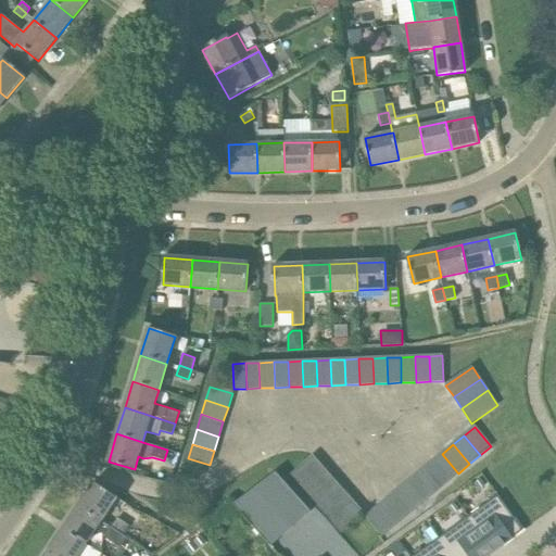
[(432,463),(449,482),(458,474),(442,454),(432,463)]
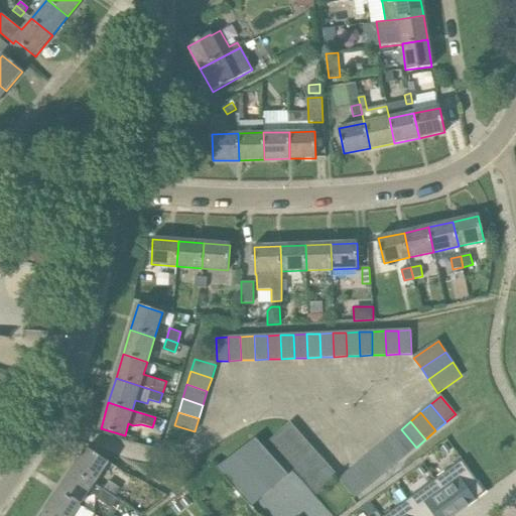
[(278,453),(299,434),(289,424),(269,441),(278,453)]
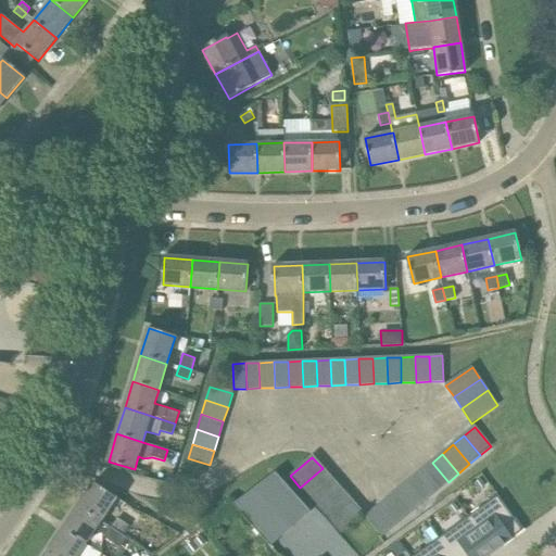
[(421,471),(438,491),(449,482),(432,463),(421,471)]
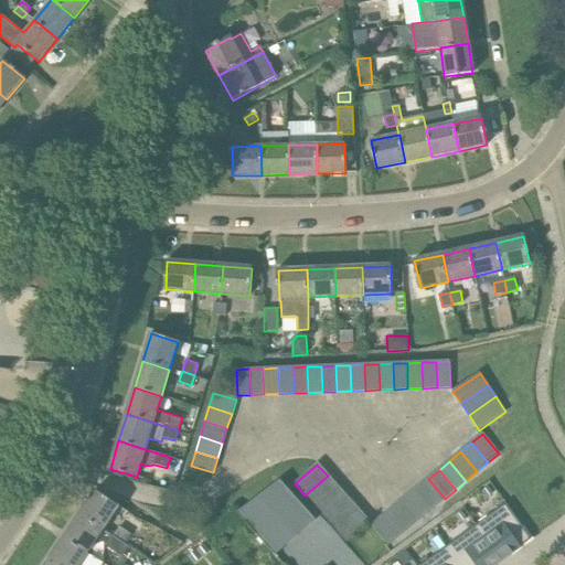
[(338,488),(328,476),(305,496),(316,508),(338,488)]
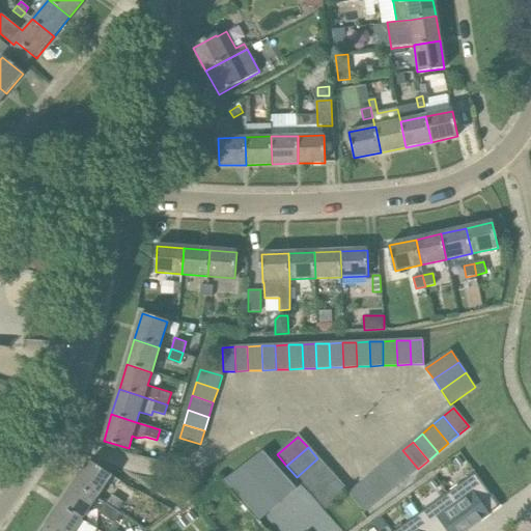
[(392,458),(408,477),(418,469),(402,450),(392,458)]
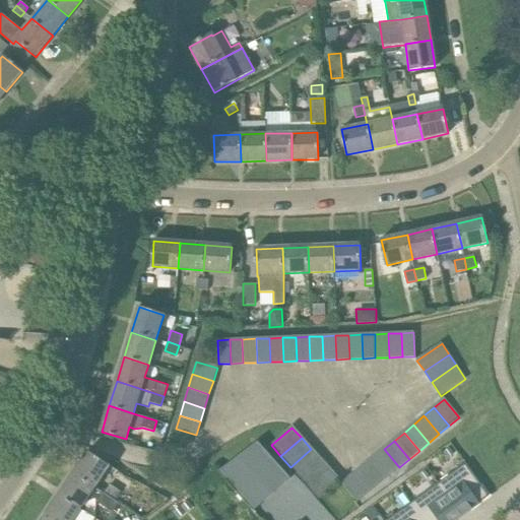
[(258,443),(219,471),(254,511),(291,479),(258,443)]
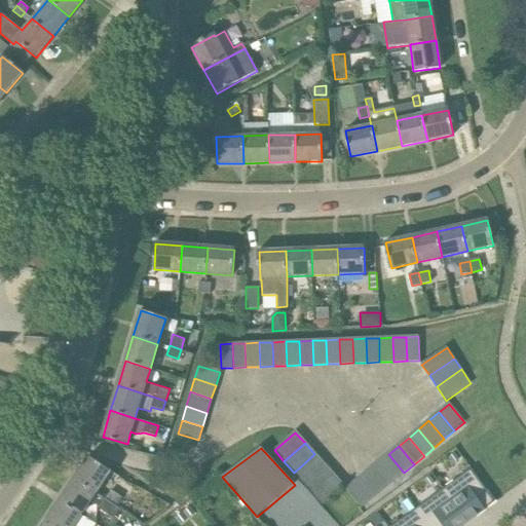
[(314,454),(294,473),(303,483),(324,464),(314,454)]
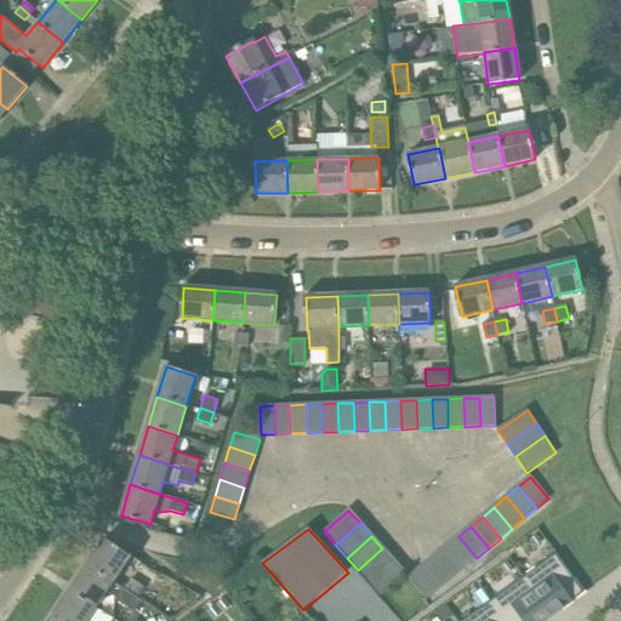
[(446,546),(465,568),(477,558),(459,536),(446,546)]
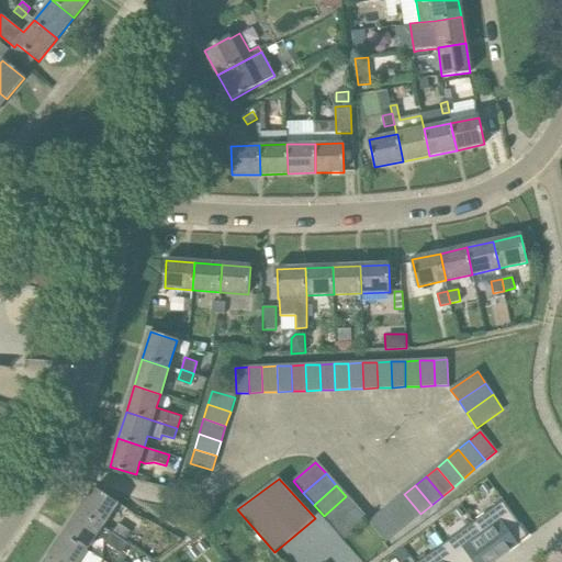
[(96,487),(79,512),(102,527),(119,503),(96,487)]
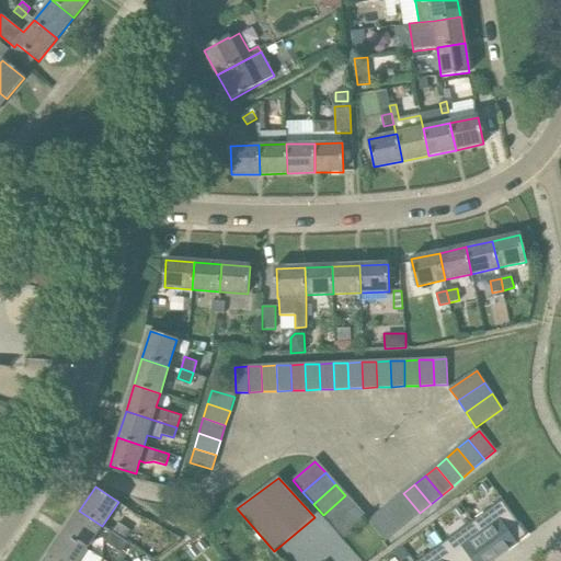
[(392,502),(409,522),(420,513),(403,493),(392,502)]
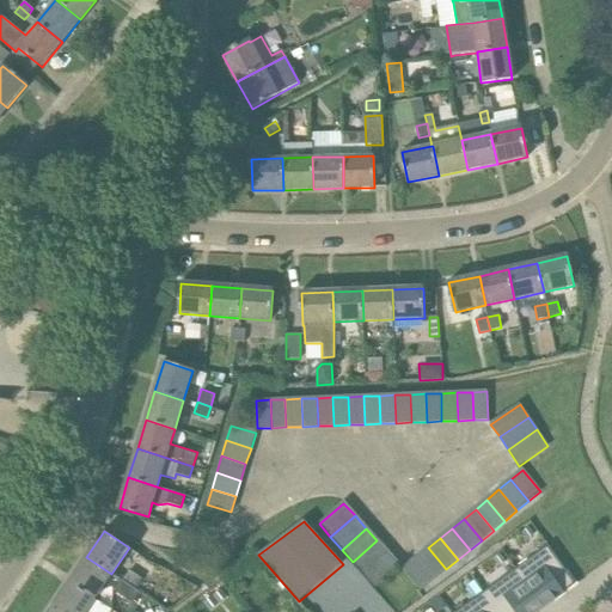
[(377,540),(353,562),(365,575),(389,554),(377,540)]
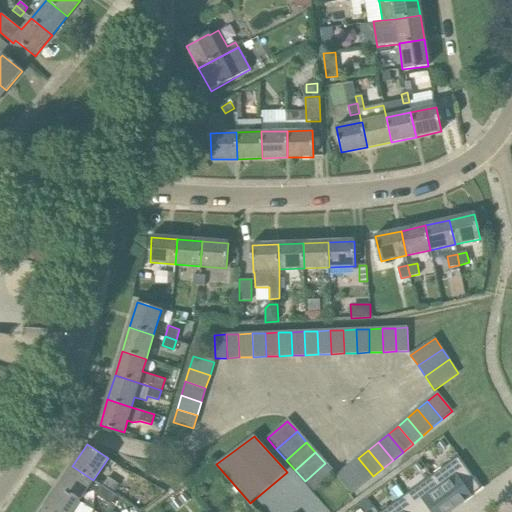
[(455,508),(482,489),(458,456),(431,476),(455,508)]
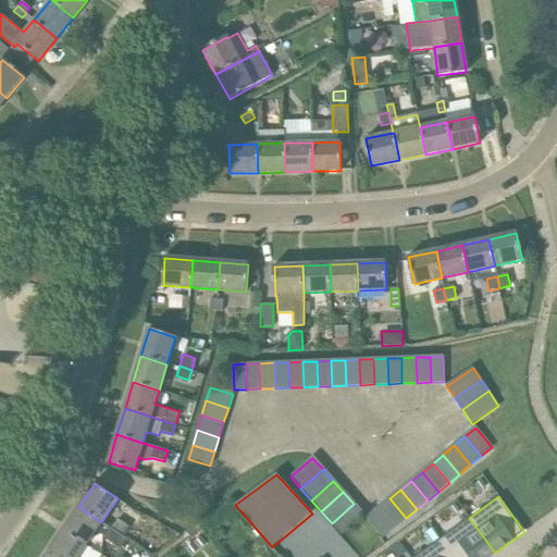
[(390,498),(379,508),(395,528),(406,518),(390,498)]
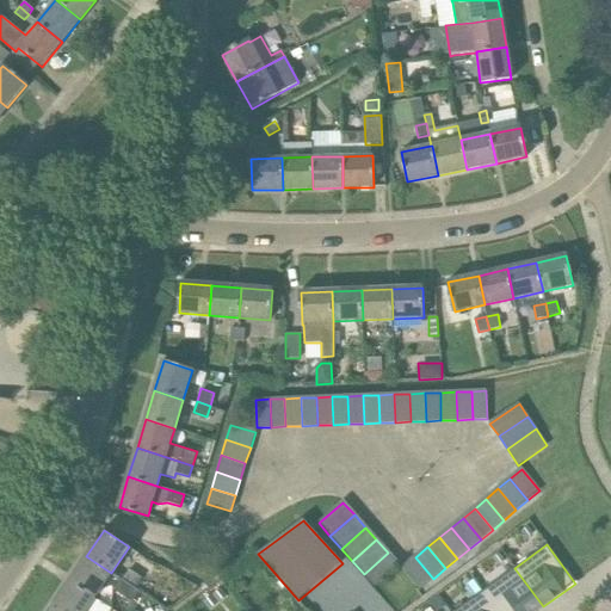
[(388,553),(364,574),(375,586),(399,565),(388,553)]
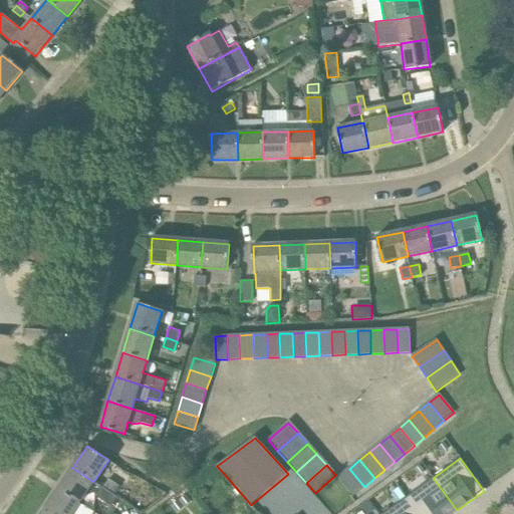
[(421,465),(416,469),(421,476),(426,472),(421,465)]
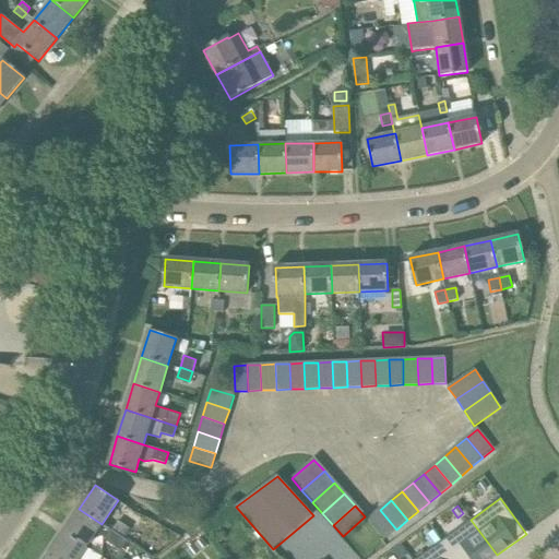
[(102,524),(79,509),(63,532),(86,547),(102,524)]
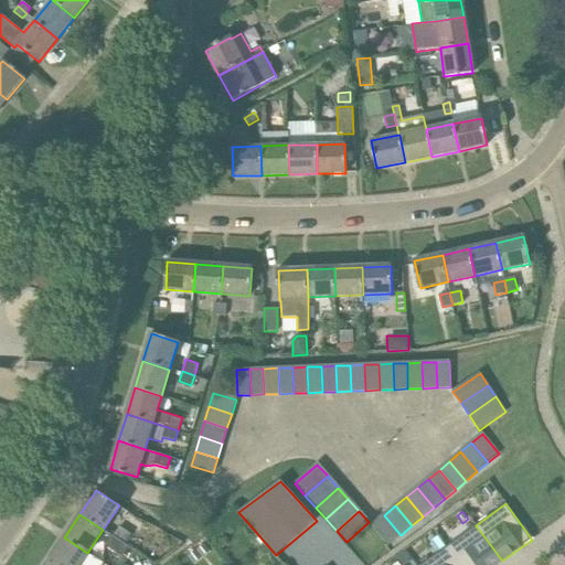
[(401,535),(384,515),(372,525),(388,545),(401,535)]
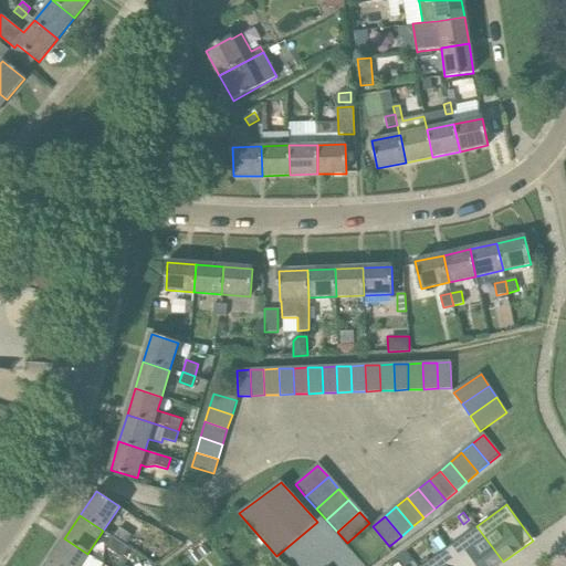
[(461,565),(496,565),(503,562),(477,526),(448,547),(461,565)]
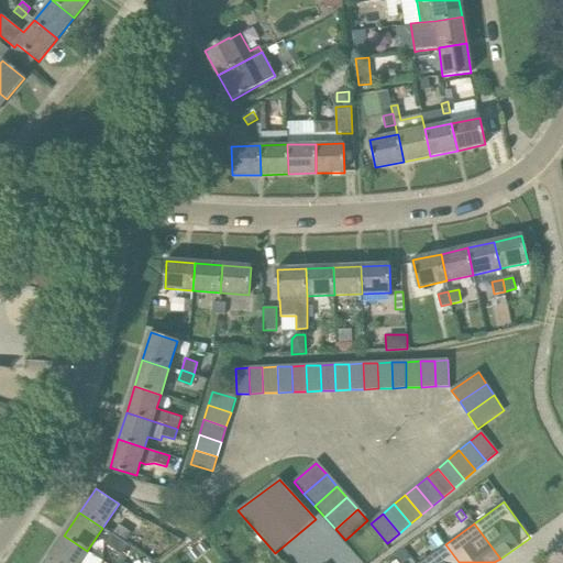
[(119,526),(113,533),(124,541),(130,532),(119,526)]
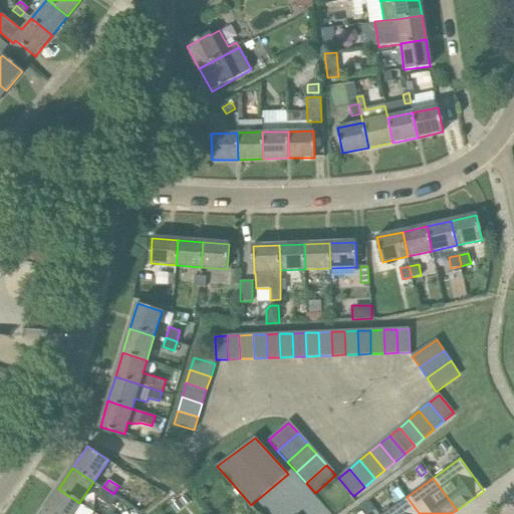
[(117,497),(113,494),(103,487),(97,496),(110,506),(117,497)]
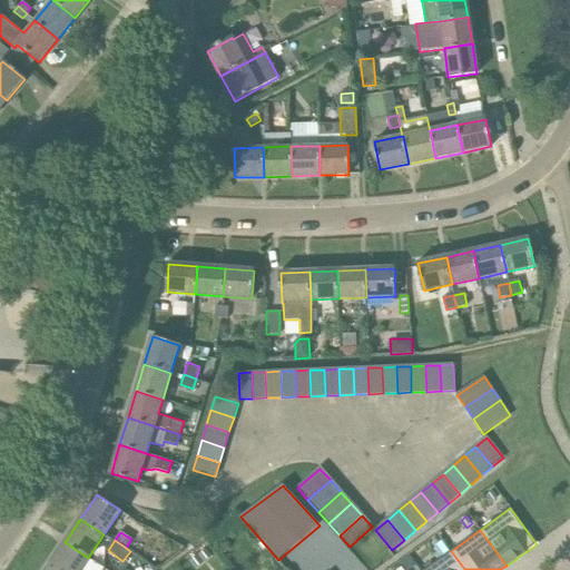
[(88,558),(65,542),(49,567),(53,569),(80,569),(79,569),(88,558)]
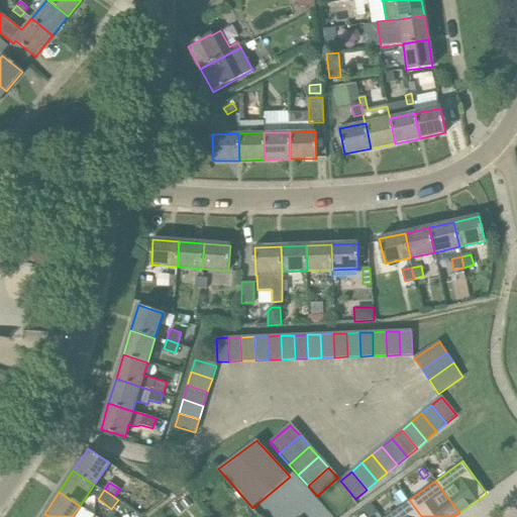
[(187,498),(180,503),(185,510),(192,505),(187,498)]
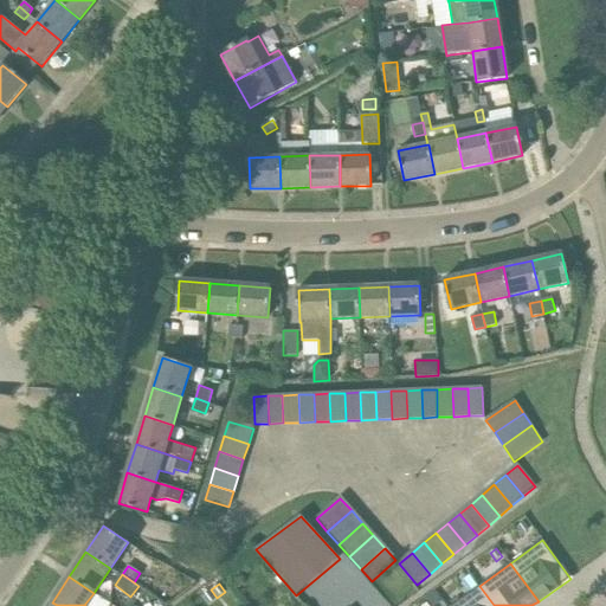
[(451,605),(494,605),(479,586),(451,605)]
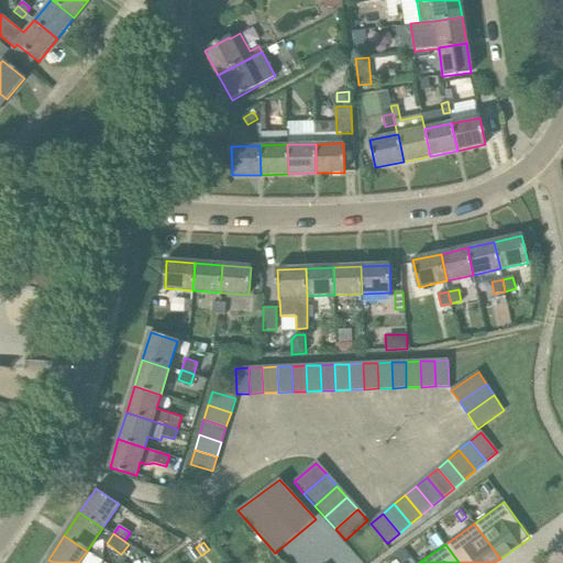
[(195,549),(187,554),(192,562),(201,555),(195,549)]
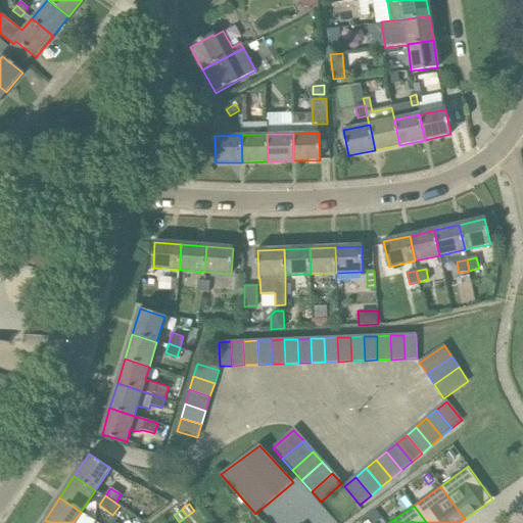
[(375,510),(369,515),(375,522),(376,522),(382,518),(375,510)]
